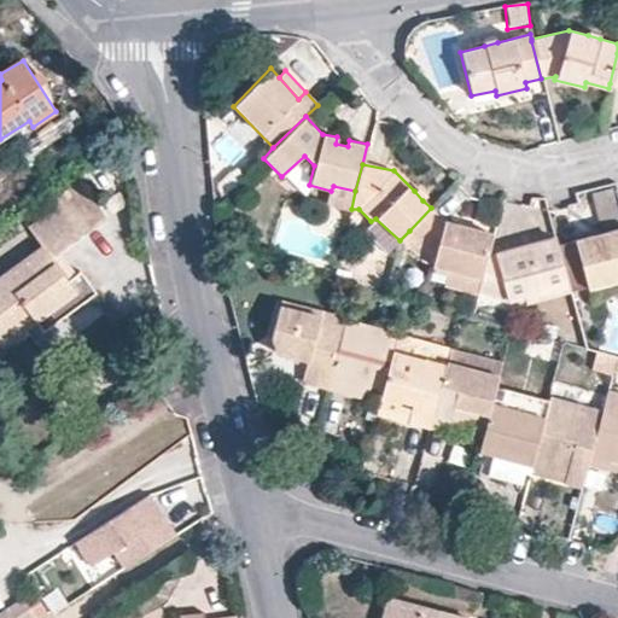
[(217,184),(220,200),(239,181),(231,170),(217,184)]
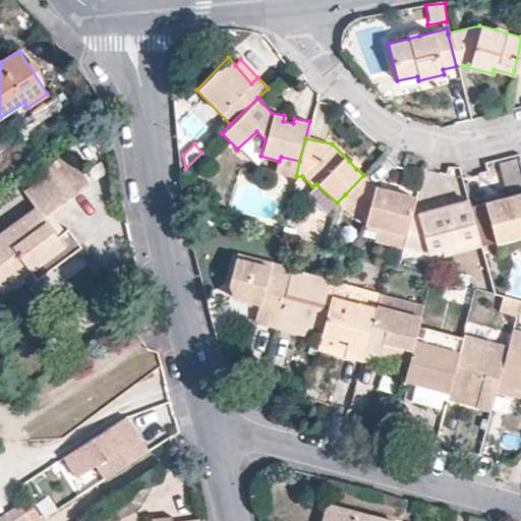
[(93,183),(71,152),(50,167),(53,171),(24,189),(36,206),(0,230),(0,282),(5,290),(21,279),(31,273),(34,278),(80,246),(67,228),(63,231),(50,212),(93,183)]
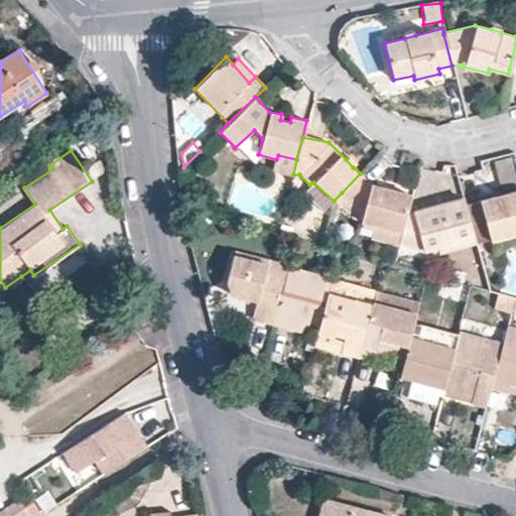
[(350,154),(346,159),(353,167),(357,162),(350,154)]
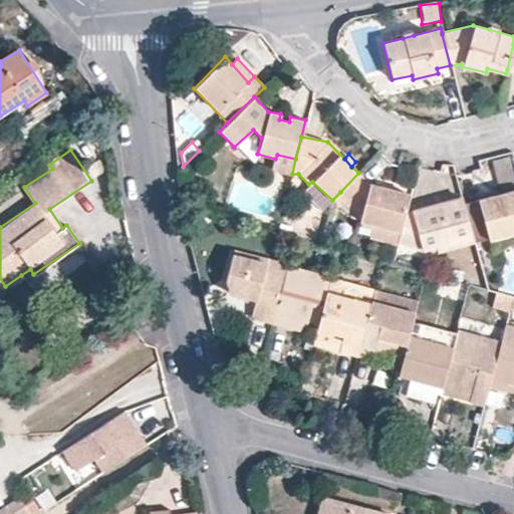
[(513,183),(513,160),(493,167),(499,188),(513,183)]
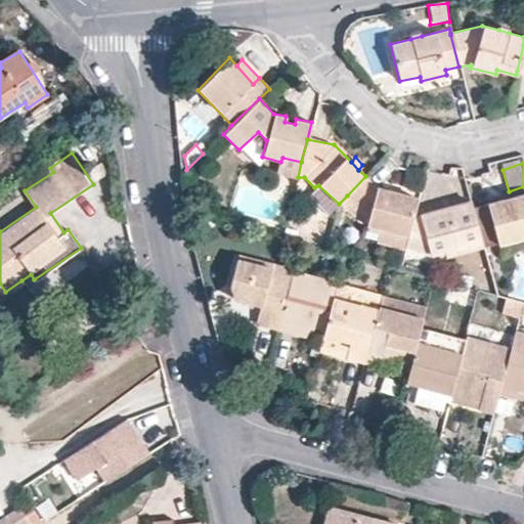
[(365,176),(347,195),(367,216),(365,225),(408,236),(415,213),(418,198),(377,187),(365,176)]
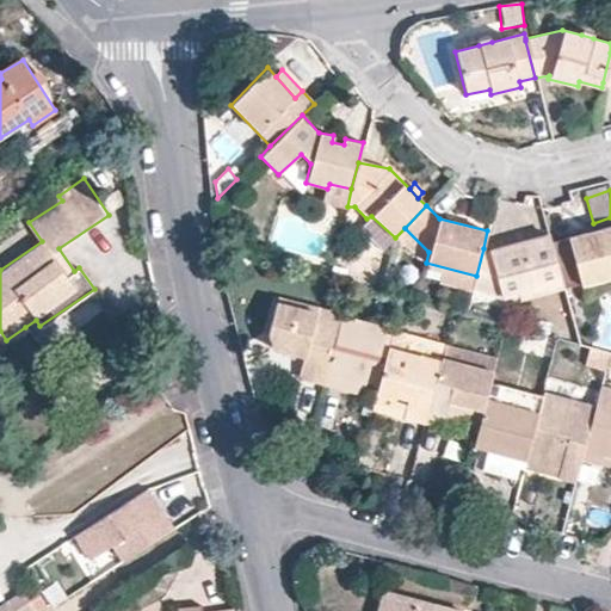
[(371,216),(366,218),(359,228),(382,251),(395,238),(371,216)]
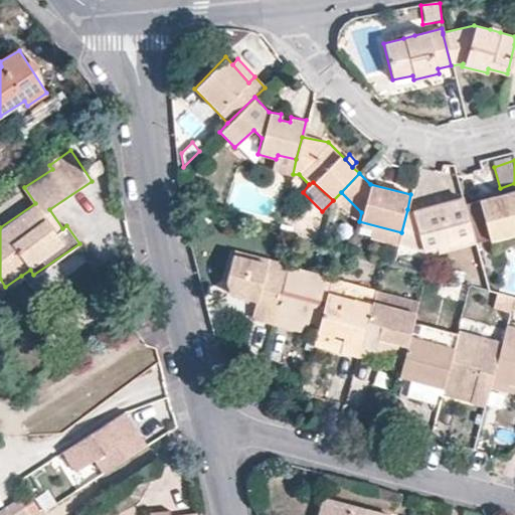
[(514,189),(464,203),(475,241),(489,238),(490,240),(514,234),(514,189)]
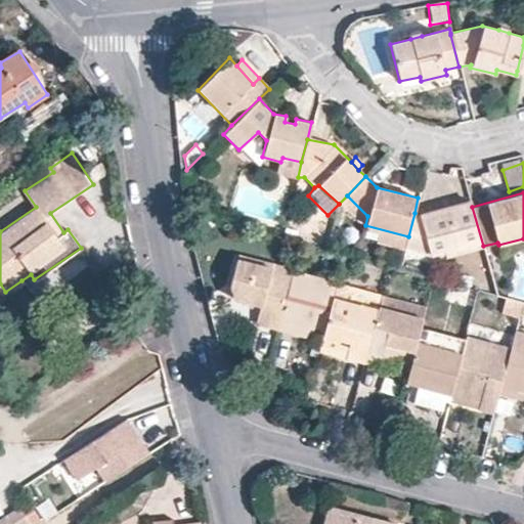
[(472,207),(470,201),(418,215),(415,213),(408,236),(407,242),(405,250),(428,256),(444,252),(444,256),(483,246),(472,207)]
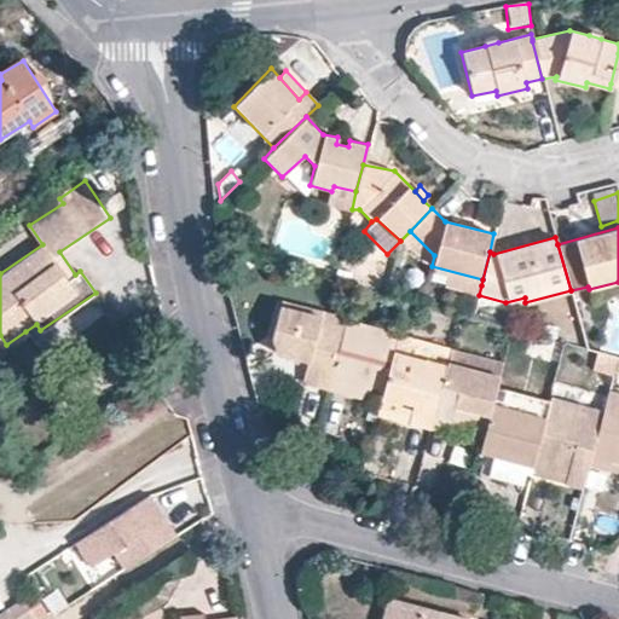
[(481,285),(482,279),(432,266),(429,273),(481,285)]
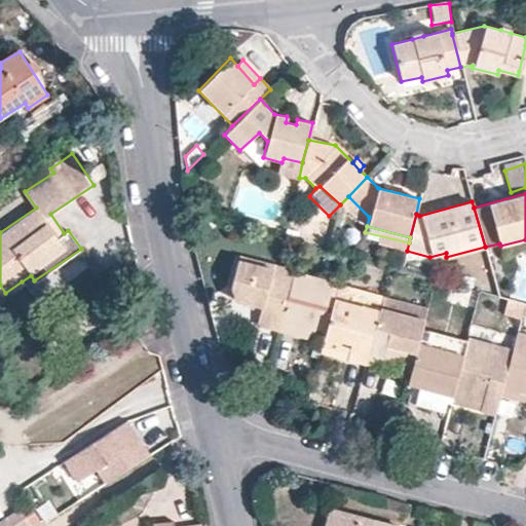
[(239,256),(238,261),(270,269),(271,264),(239,256)]
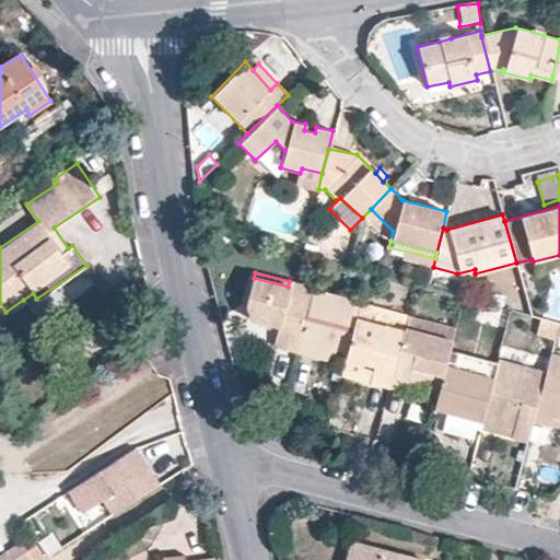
[(312,288),(289,281),(288,287),(254,278),(245,307),(249,321),(278,327),(278,335),(275,347),(295,353),(312,288)]
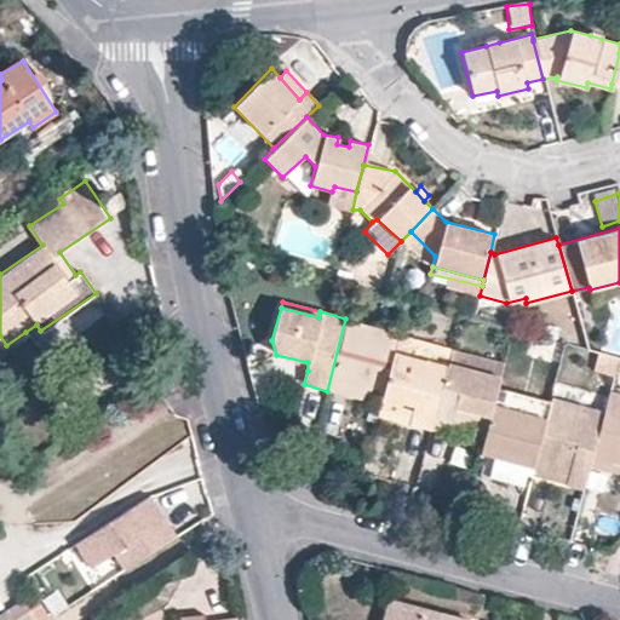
[(397,333),(345,319),(327,391),(360,401),(362,392),(382,397),(394,349),(397,333)]
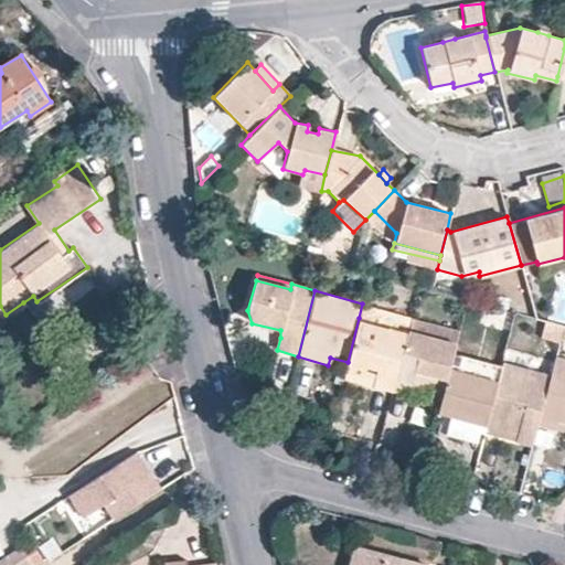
[(33,296),(23,302),(35,321),(45,315),(36,301),(33,296)]
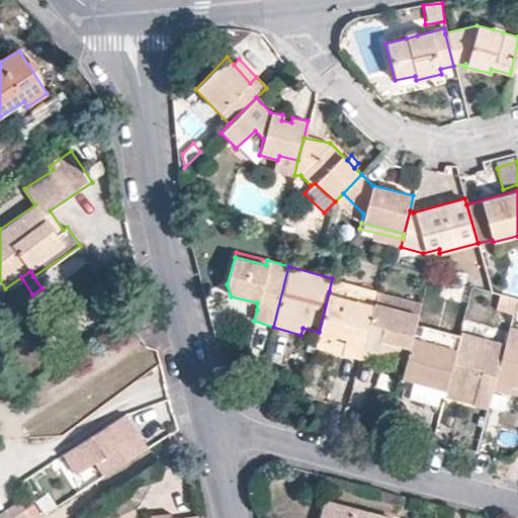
[(377,290),(332,278),(329,291),(373,305),(373,301),(377,290)]
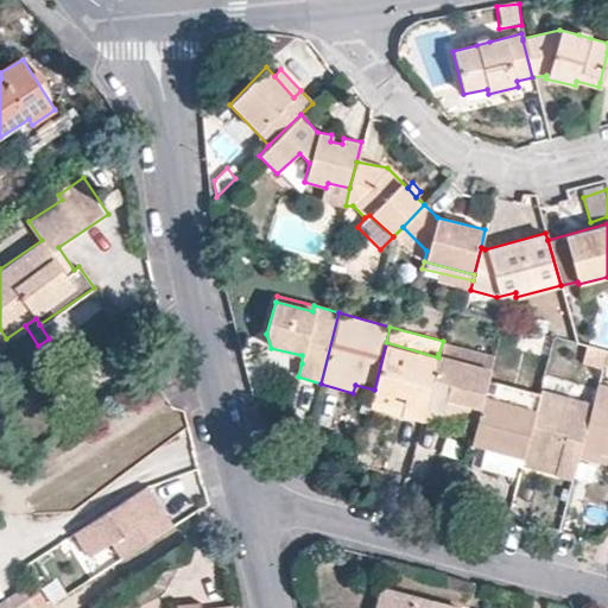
[(494,354),(443,341),(438,354),(491,368),(494,354)]
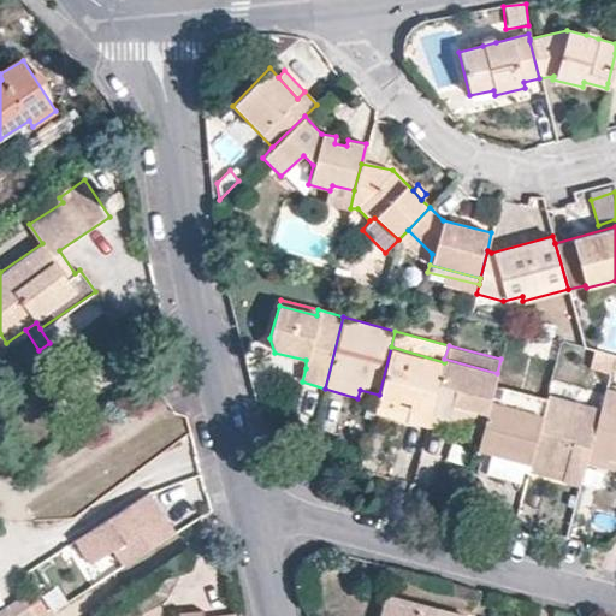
[(430,415),(444,362),(391,347),(379,395),(409,403),(407,409),(430,415)]
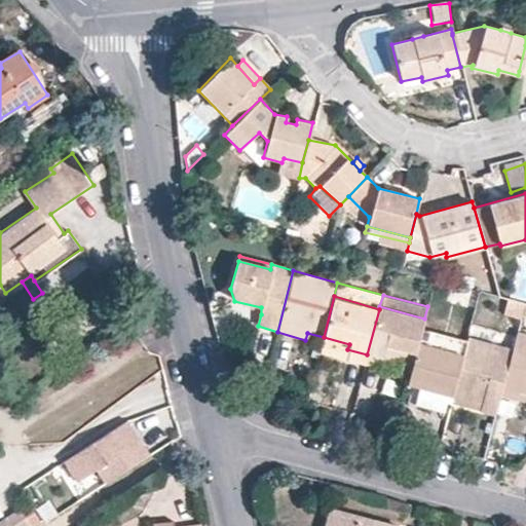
[(524,303),(508,299),(503,313),(520,318),(522,311),(524,303)]
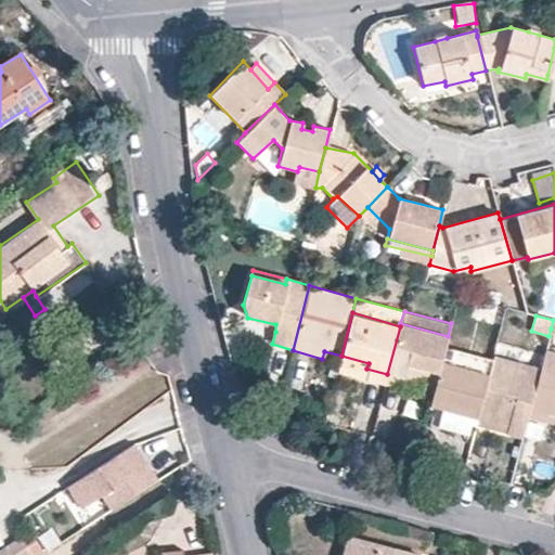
[(275,324),(247,318),(248,325),(275,332),(275,324)]
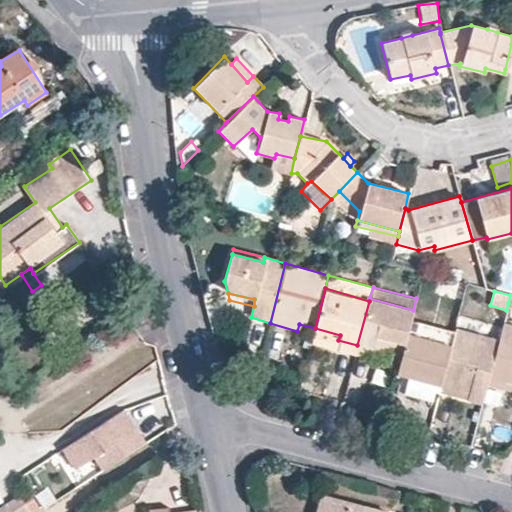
[(413,310),(369,298),(369,301),(357,345),(355,353),(371,358),(372,351),(400,360),(407,333),(413,310)]
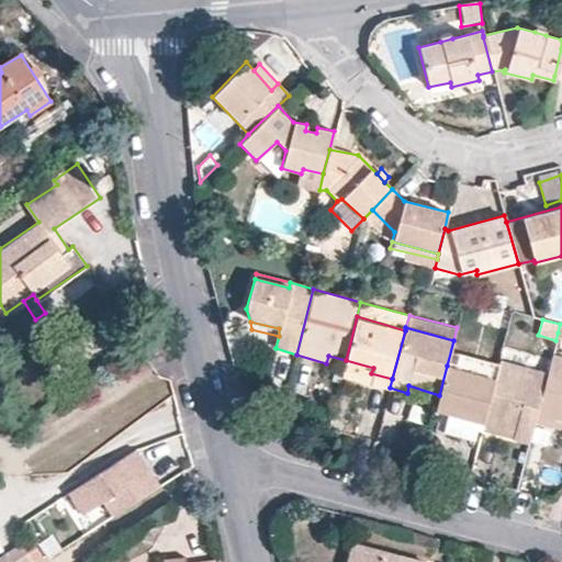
[(534,353),(503,346),(498,361),(530,369),(534,353)]
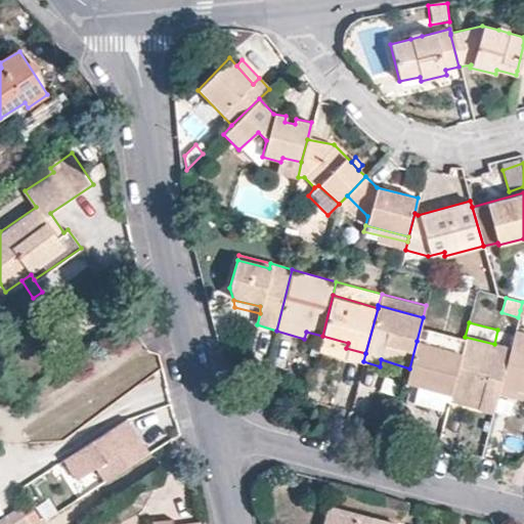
[(523,392),(523,332),(515,330),(510,348),(498,386),(523,392)]
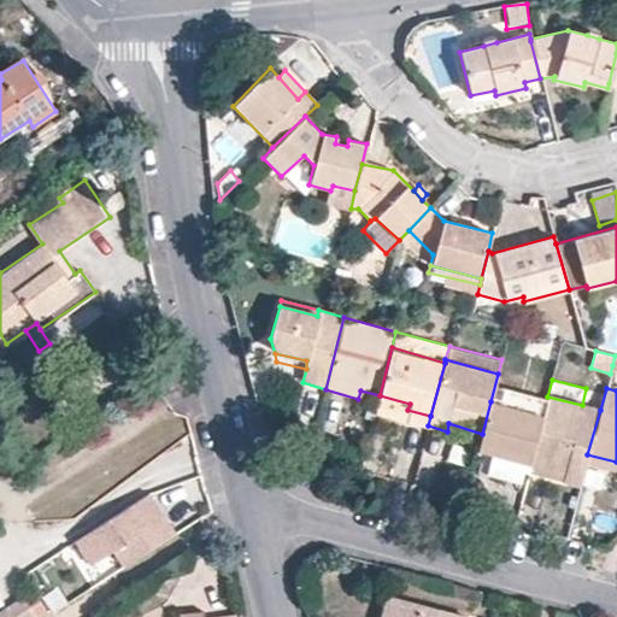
[(380,395),(378,401),(377,406),(407,413),(405,421),(428,425),(430,416),(407,410),(410,404),(380,395)]
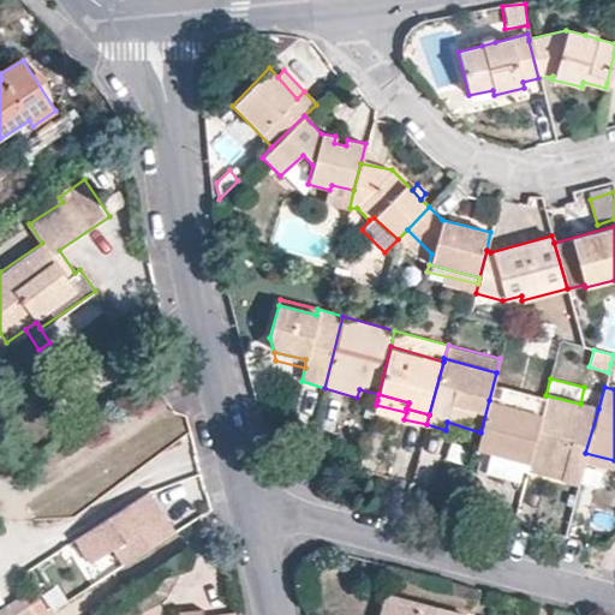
[(598,408),(580,404),(545,395),(541,415),(529,464),(526,470),(577,484),(583,463),(585,453),(598,408)]
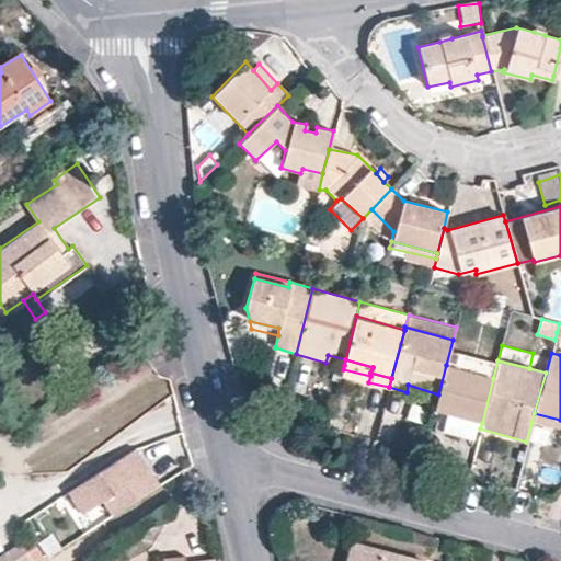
[(461,369),(477,374),(479,366),(465,362),(461,369)]
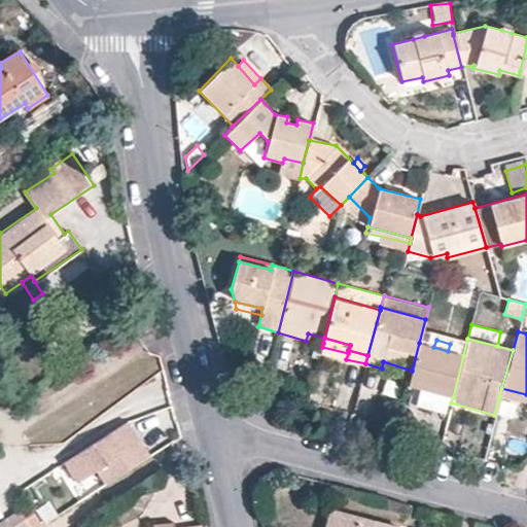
[(319,356),(322,347),(323,343),(315,341),(311,354),(319,356)]
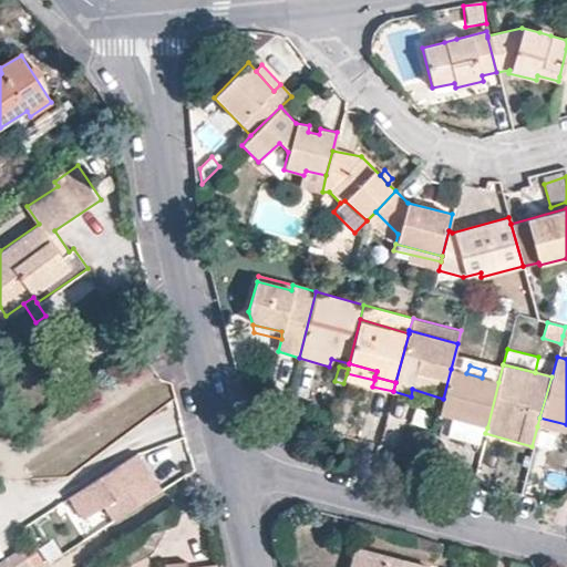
[(466,373),(451,369),(443,399),(440,415),(444,416),(487,428),(498,382),(482,378),(466,373)]
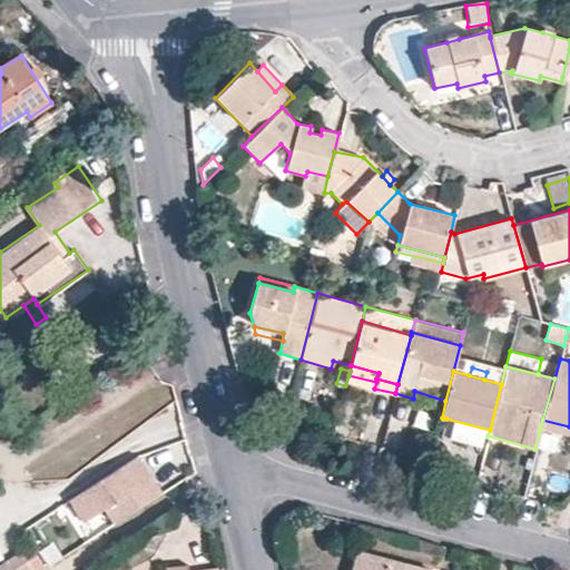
[(490,430),(446,419),(441,436),(479,446),(482,434),(488,435),(490,430)]
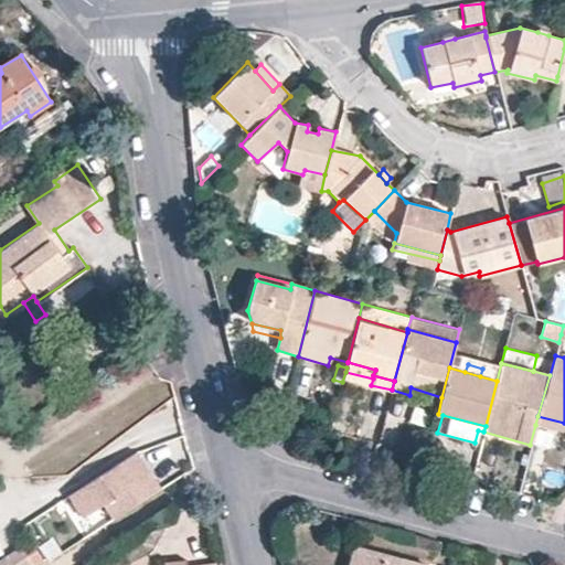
[(564,423),(537,416),(535,425),(562,432),(564,423)]
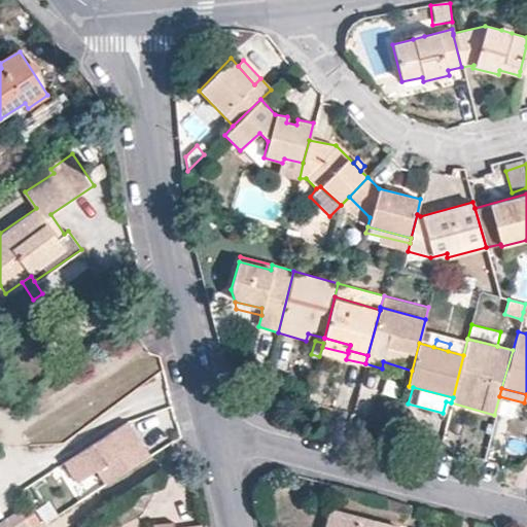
[(107,484),(150,456),(128,421),(74,456),(88,477),(98,470),(107,484)]
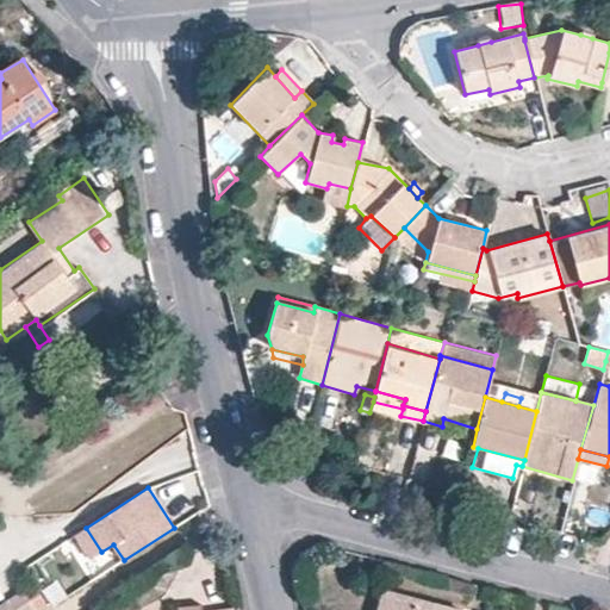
[(101,552),(86,528),(76,535),(91,559),(101,552)]
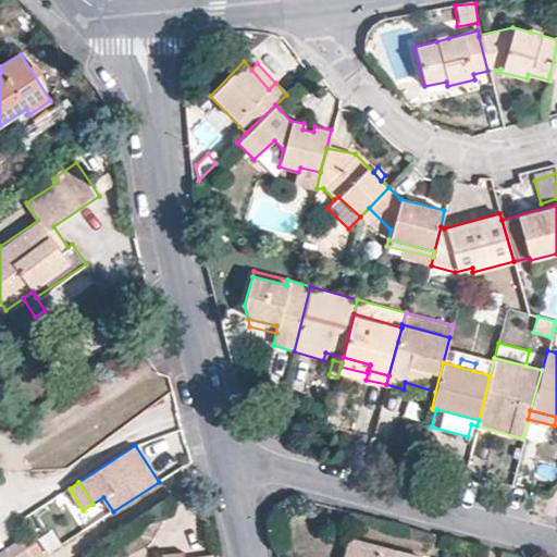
[(412,556),(345,539),(339,556),(412,556)]
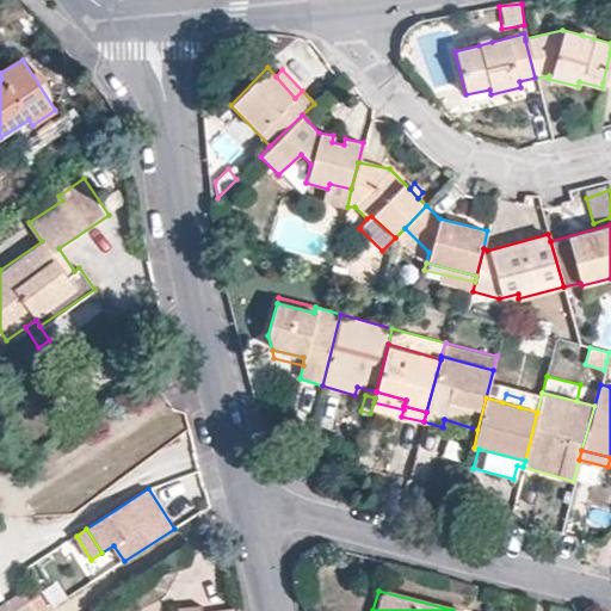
[(0,610),(47,610),(42,593),(0,604),(0,610)]
